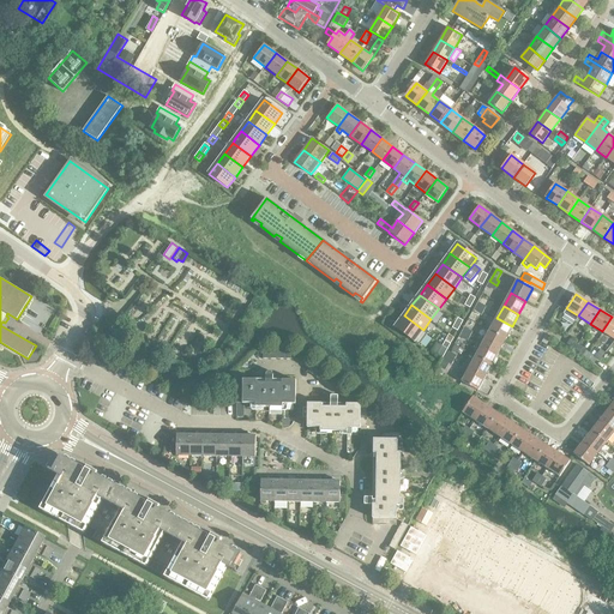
[(415,341),(423,330),(404,315),(396,326),(415,341)]
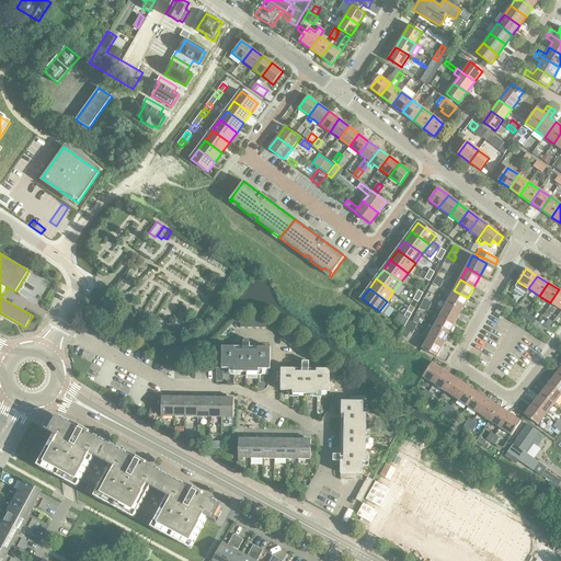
[(560,292),(559,289),(550,302),(560,309),(560,292)]
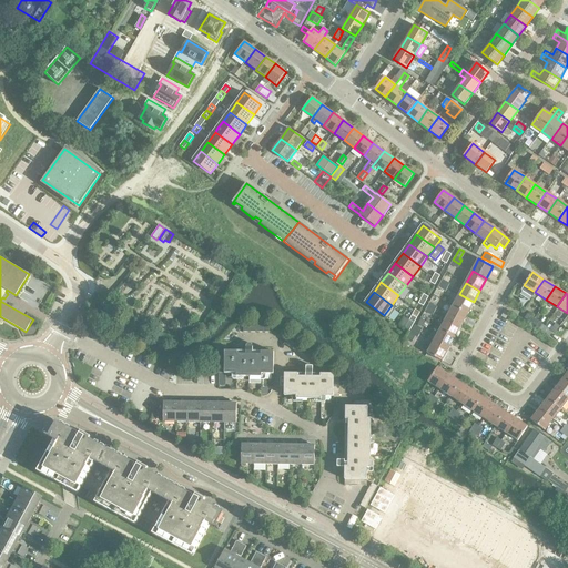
[(453,306),(467,314),(474,302),(459,294),(453,306)]
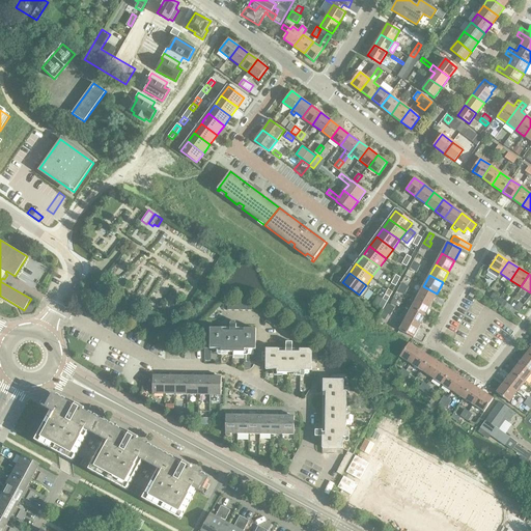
[(437,294),(423,286),(418,297),(430,304),(437,294)]
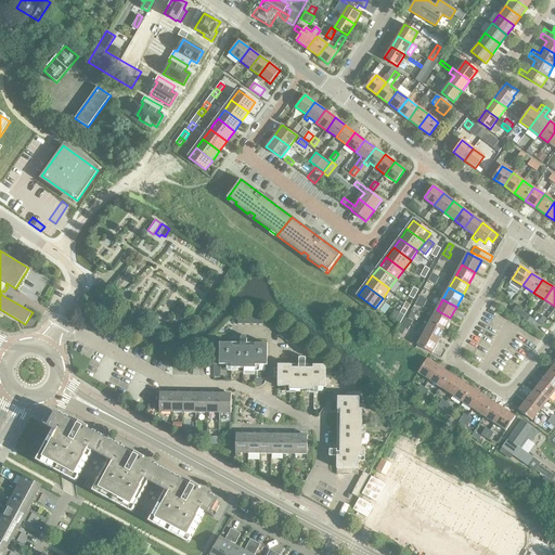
[(515,307),(513,311),(520,315),(523,312),(515,307)]
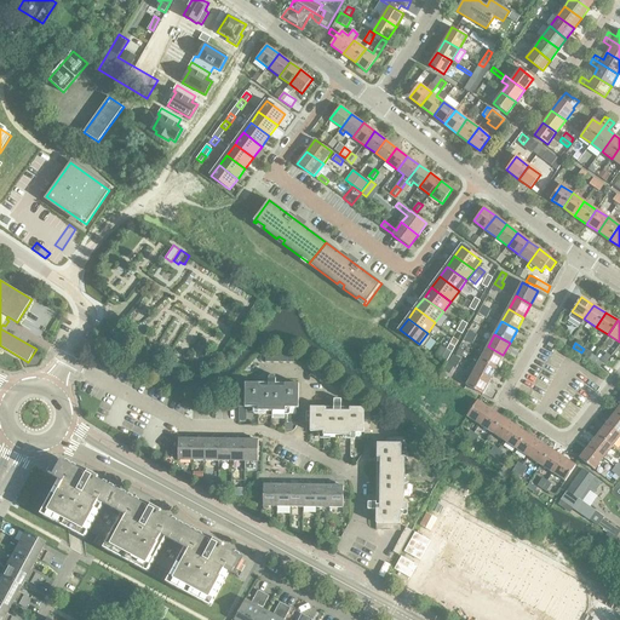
[(497,368),(503,355),(488,346),(481,360),(497,368)]
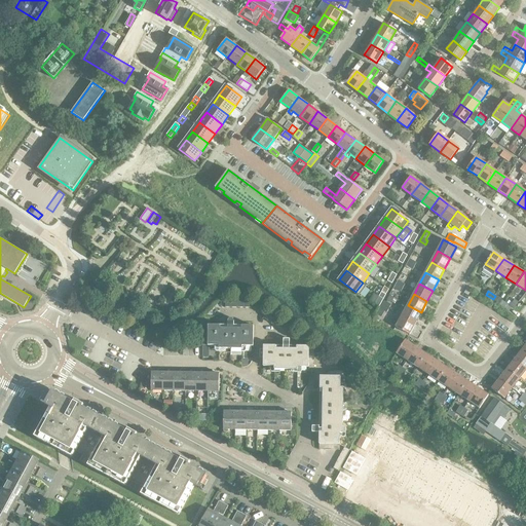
[(510,306),(514,308),(518,302),(515,300),(510,306)]
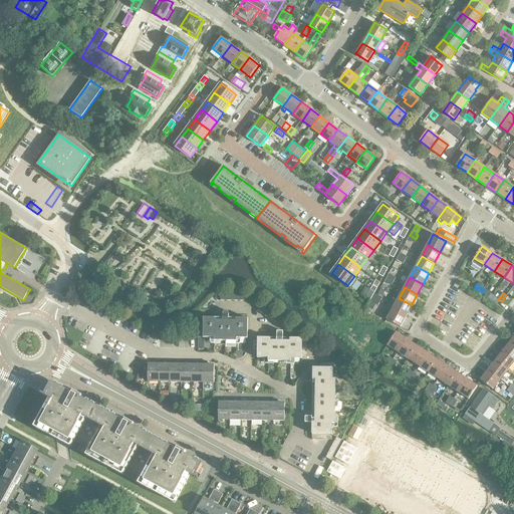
[(370,314),(372,309),(375,304),(377,305),(379,301),(373,298),(365,312),(370,314)]
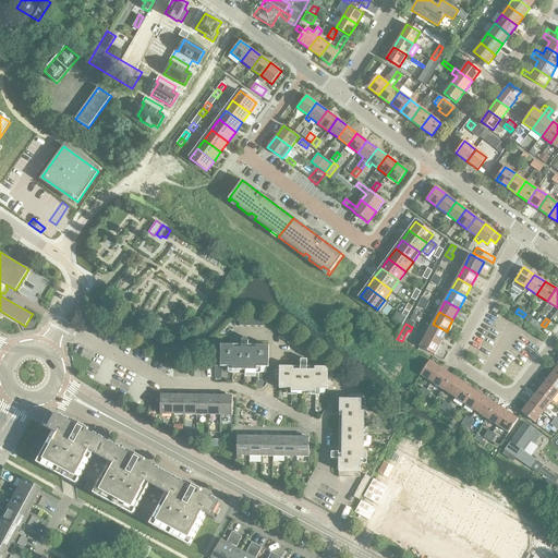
[(440,342),(447,331),(433,324),(426,335),(440,342)]
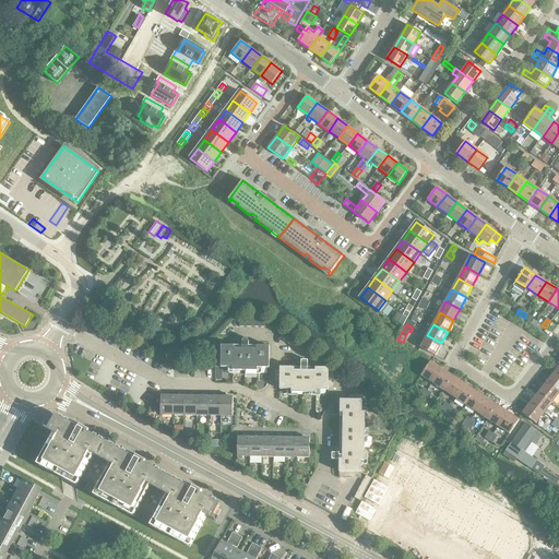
[(420,347),(435,355),(441,343),(427,335),(420,347)]
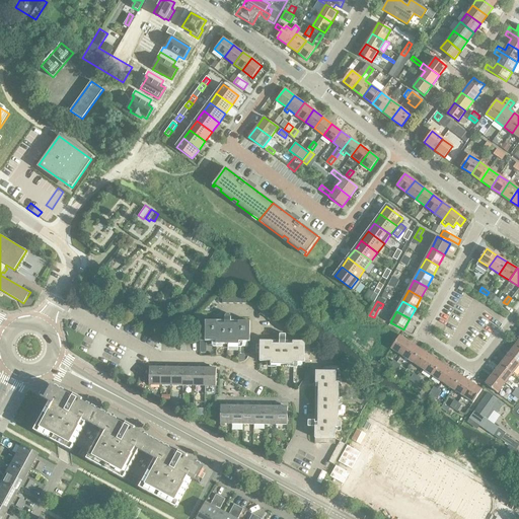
[(239,342),(250,342),(250,321),(231,320),(231,317),(229,314),(226,314),(225,316),(225,320),(200,320),(200,341),(216,341),(216,344),(239,345),(239,342)]
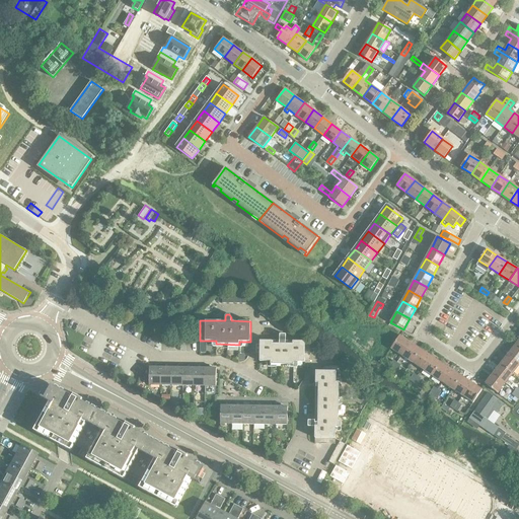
[(305,362),(310,362),(310,345),(305,345),(305,342),(286,342),(286,335),(280,335),(280,341),(261,341),(260,361),(271,362),(271,364),(294,365),(294,362),(305,362)]
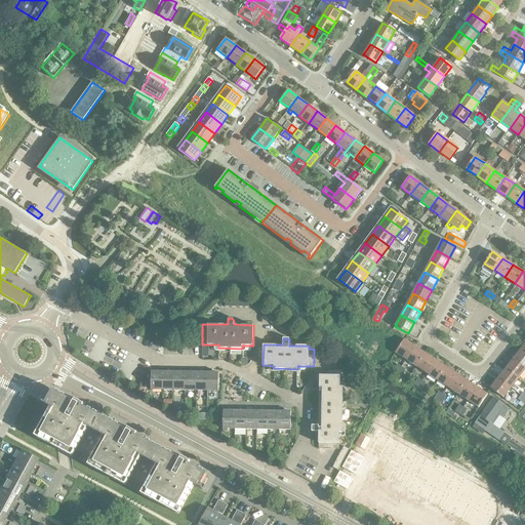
[(404,339),(396,353),(405,359),(413,346),(404,339)]
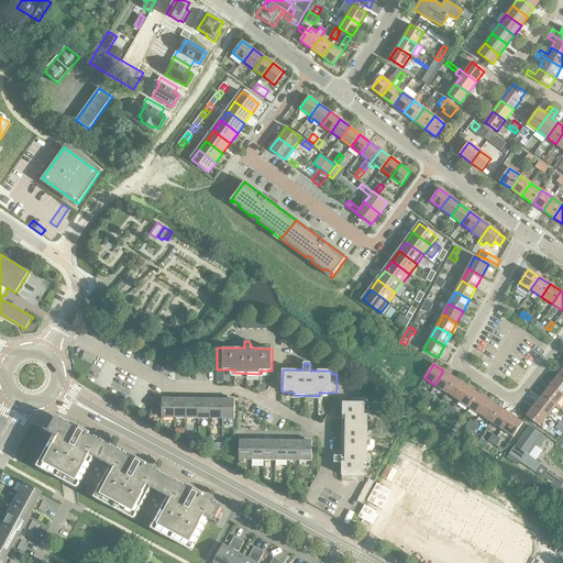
[(445,392),(454,377),(443,371),(434,385),(445,392)]
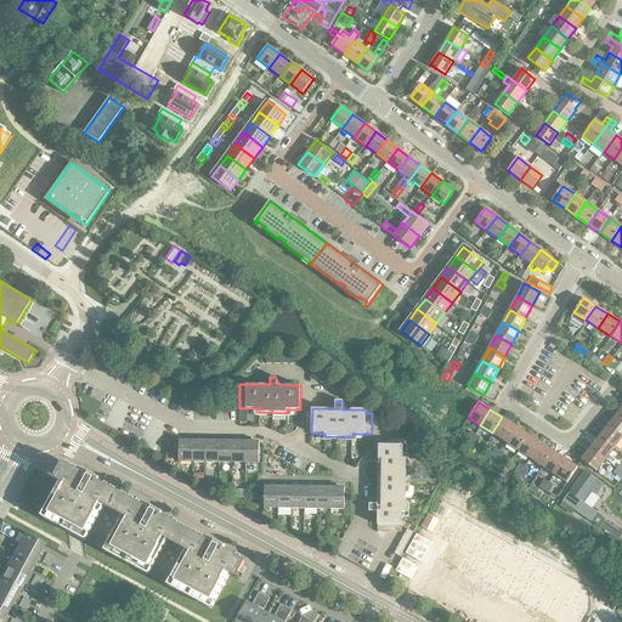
[(621,417),(617,413),(609,425),(621,435),(621,417)]
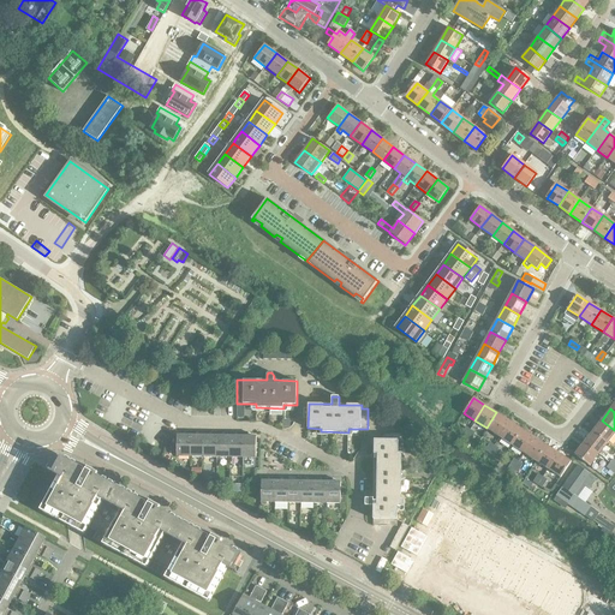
[(496,412),(487,428),(499,436),(508,421),(496,412)]
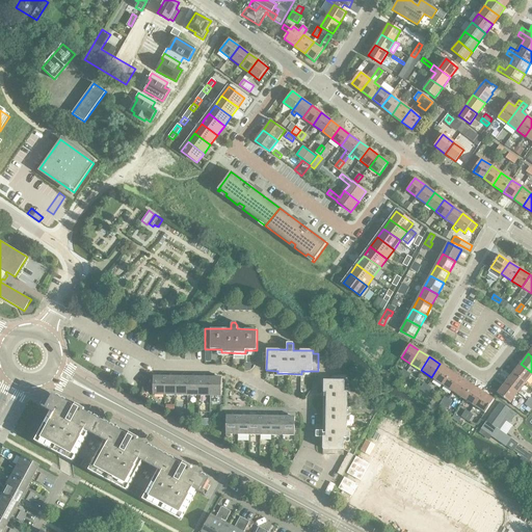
[(442,383),(450,370),(440,364),(431,377),(442,383)]
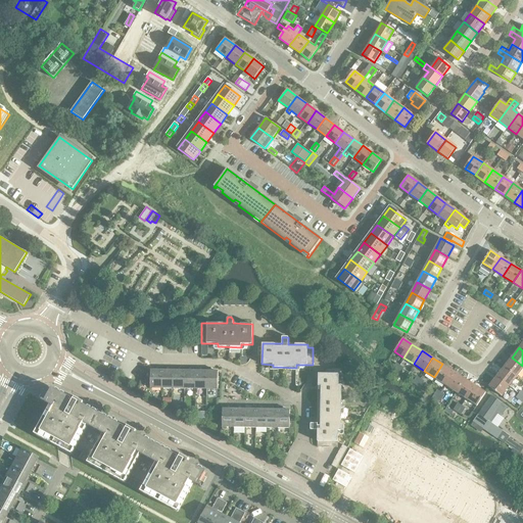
[(504,367),(516,377),(522,368),(522,366),(512,358),(504,367)]
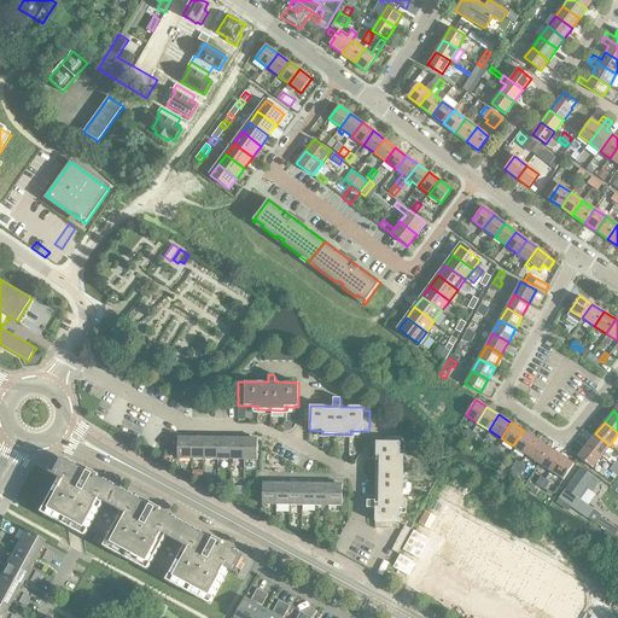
[(523,430),(513,445),(525,454),(535,438),(523,430)]
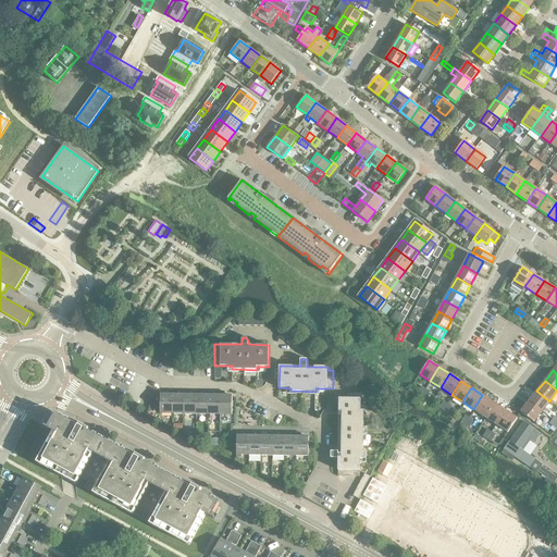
[(430,392),(424,388),(420,395),(425,398),(430,392)]
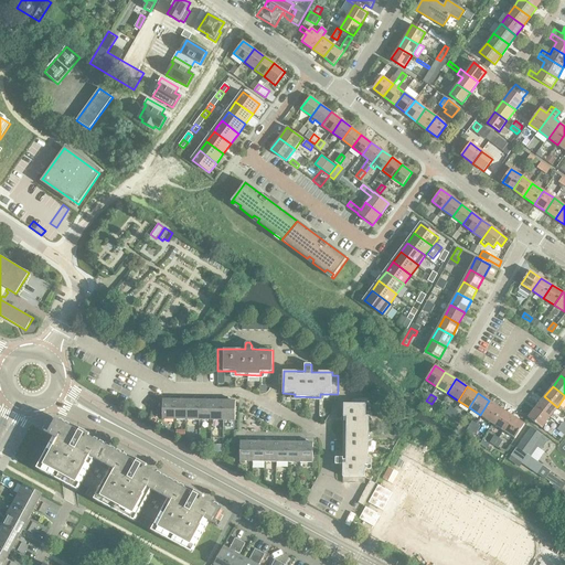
[(174,419),(174,396),(171,396),(170,400),(162,400),(162,419),(174,419)]
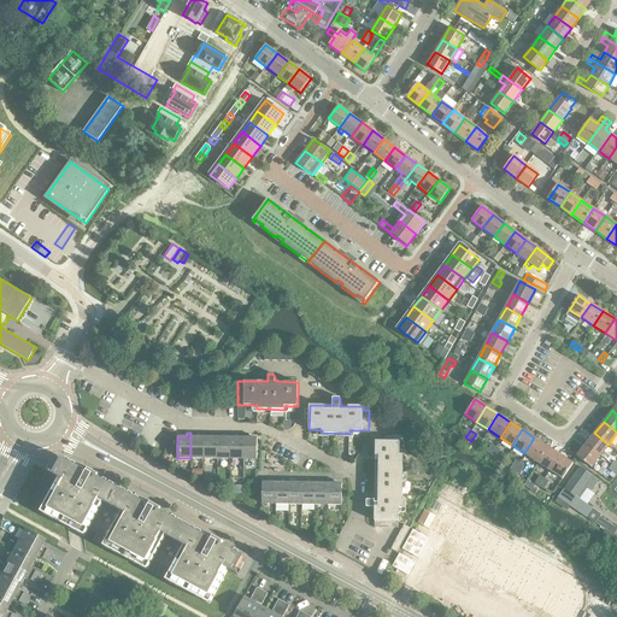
[(191,433),(191,458),(204,458),(204,436),(197,436),(197,433),(191,433)]
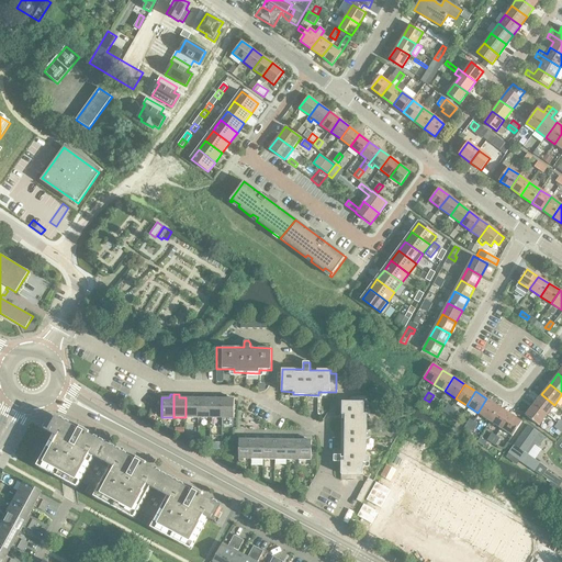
[(557,415),(550,411),(554,405),(541,394),(534,405),(547,415),(553,419),(557,415)]
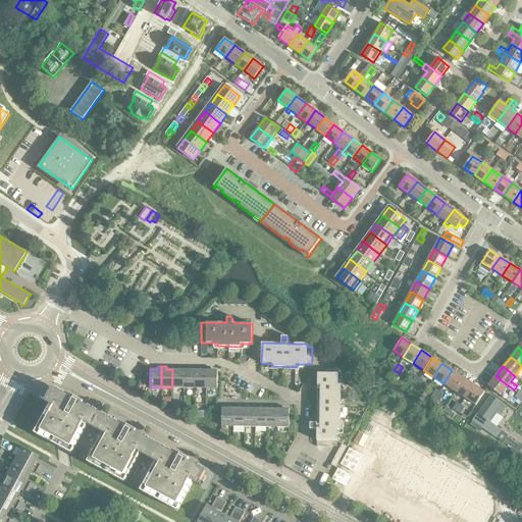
[(172,369),(172,387),(183,387),(184,367),(179,367),(179,369),(172,369)]
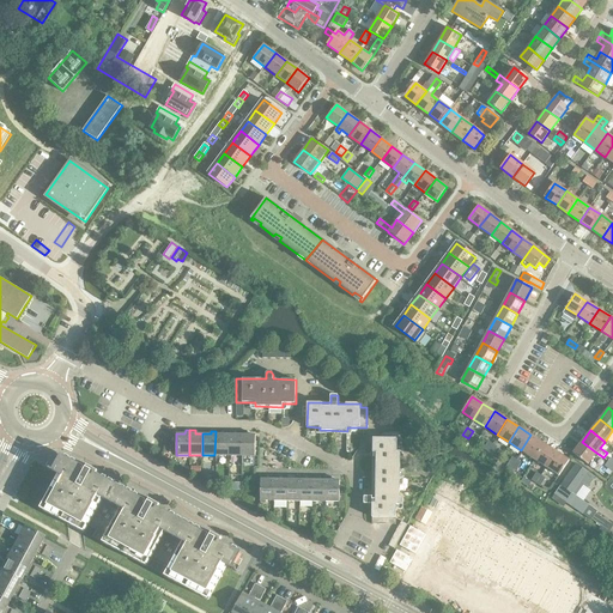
[(216,431),(214,455),(228,456),(228,435),(222,434),(222,431),(216,431)]
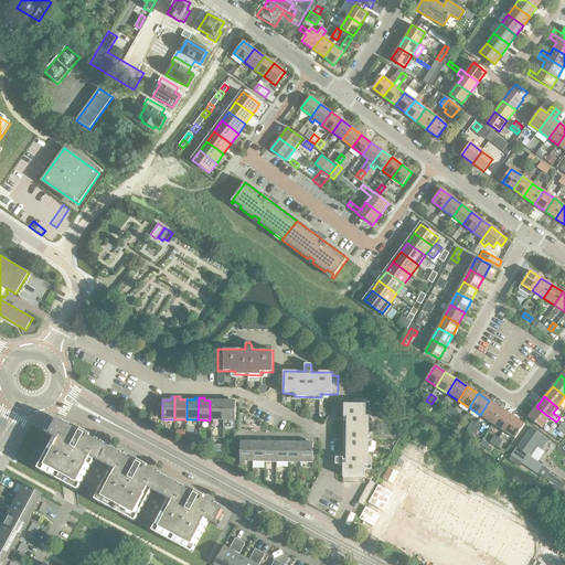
[(210,401),(210,420),(222,420),(222,397),(219,397),(217,401),(210,401)]
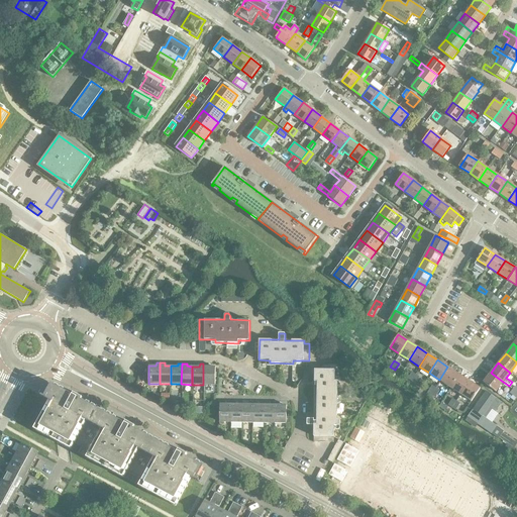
[(203,364),(203,385),(215,385),(216,367),(208,367),(208,364),(203,364)]
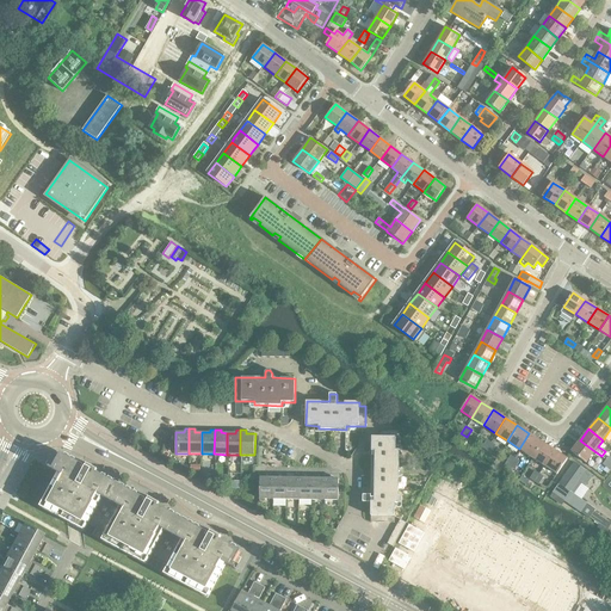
[(372,437),(372,451),(375,451),(375,495),(363,495),(363,503),(371,503),(371,516),(370,522),(394,523),(395,504),(397,504),(399,450),(395,450),(396,438),(400,438),(400,431),(380,431),(380,437),(372,437)]
